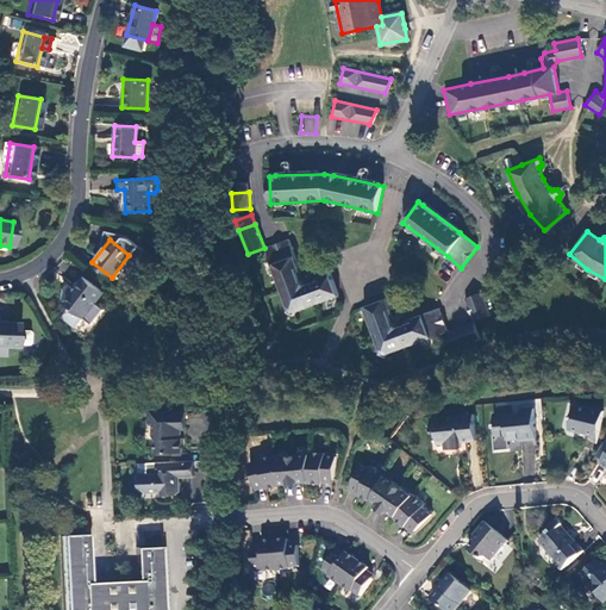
[(294,268),(298,267),(288,240),(264,248),(286,307),(294,312),(337,296),(330,273),(318,277),(319,280),(306,285),(300,282),(294,268)]
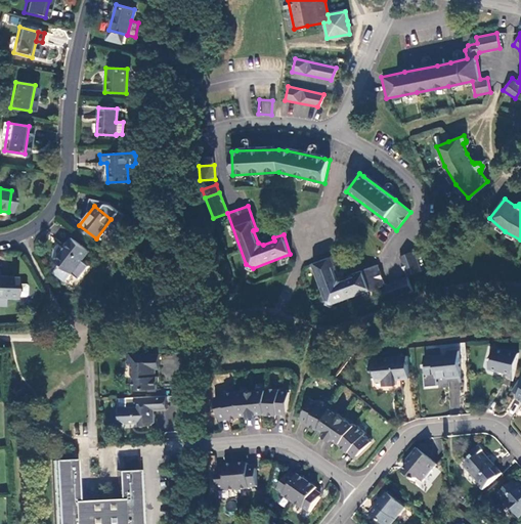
[(80,260),(87,251),(70,236),(59,250),(55,247),(53,249),(52,257),(53,257),(52,260),(57,264),(52,271),(63,279),(69,272),(70,273),(71,272),(77,277),(87,266),(80,260)]
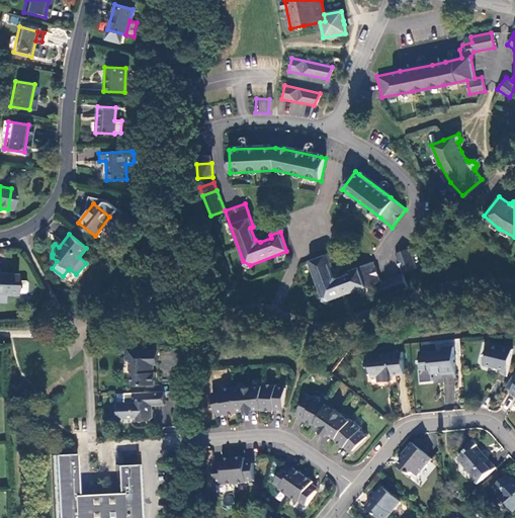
[(416,268),(409,249),(395,254),(402,274),(416,268)]
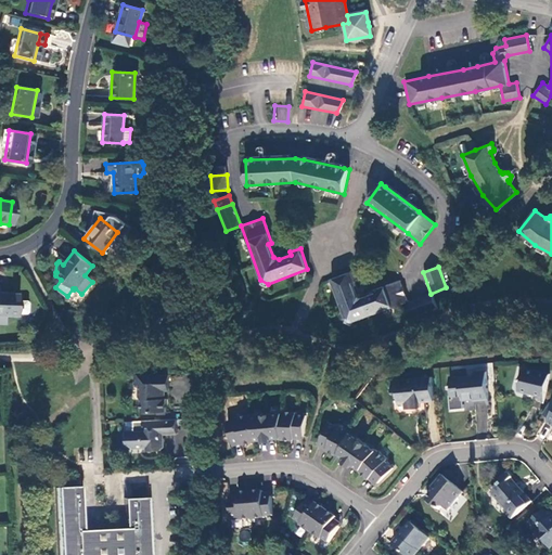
[(354,284),(356,282),(351,272),(330,280),(345,319),(352,323),(407,302),(399,281),(374,291),(375,294),(363,298),(357,296),(354,284)]
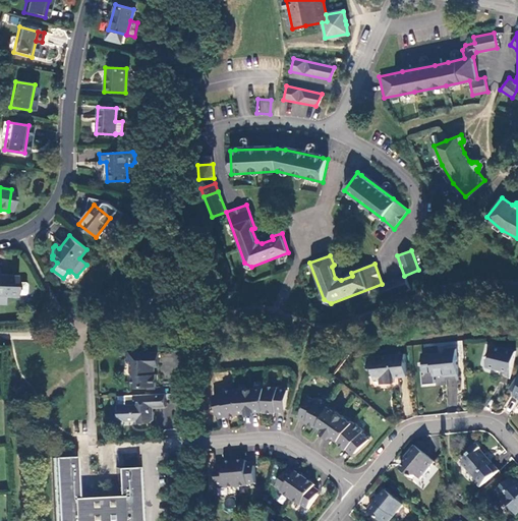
[(14,283),(14,276),(0,275),(0,295),(14,296),(14,294),(21,294),(22,292),(22,284),(21,282),(14,283)]
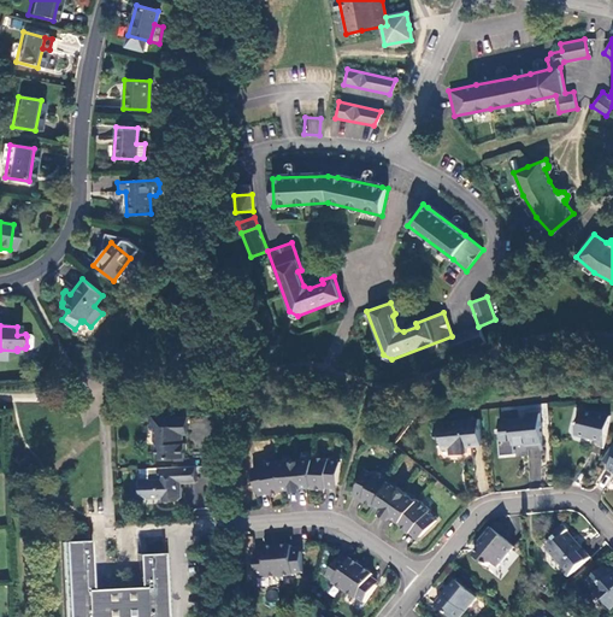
[(452,336),(459,352),(484,344),(478,327),(452,336)]
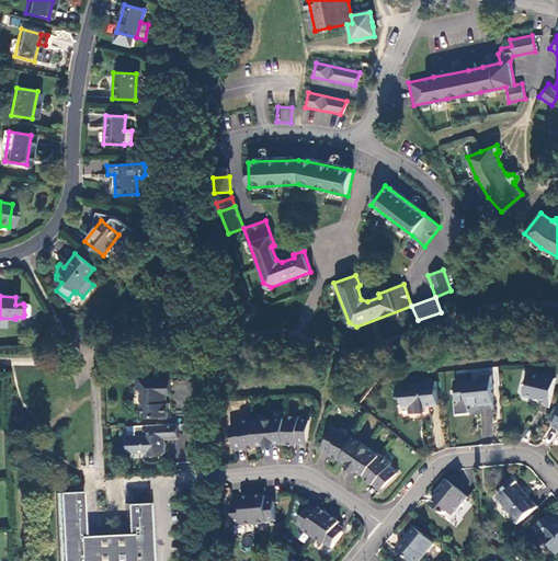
[(554,378),(526,373),(521,395),(548,400),(554,378)]
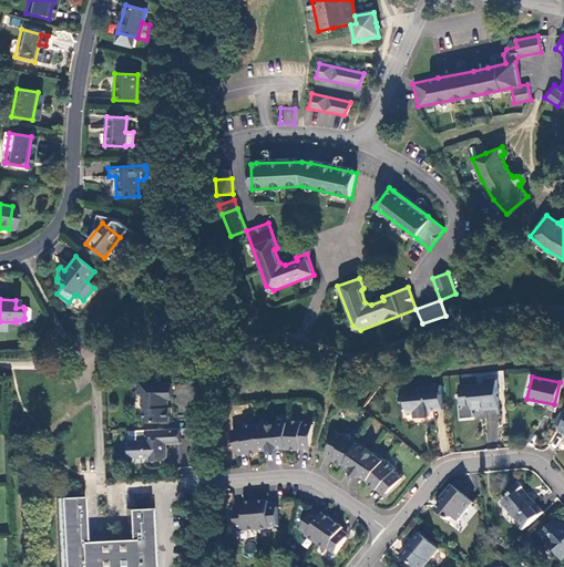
[(482,384),(454,388),(455,397),(457,397),(457,405),(469,405),(470,409),(480,408),(481,409),(494,408),(494,412),(496,412),(495,397),(492,397),(492,394),(495,394),(493,381),(481,381),(482,384)]
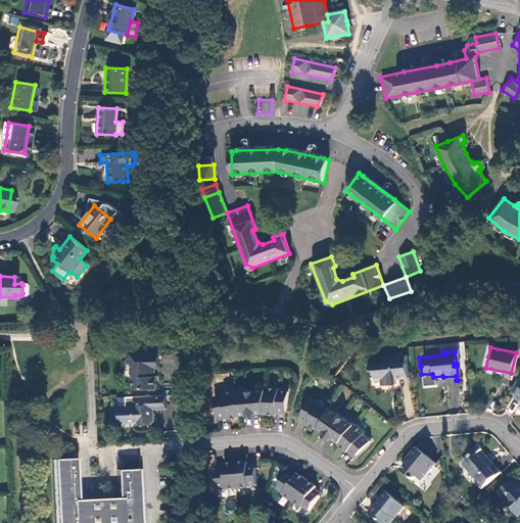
[(157,368),(157,352),(124,353),(125,363),(129,363),(130,373),(132,375),(132,387),(146,387),(154,387),(155,387),(154,375),(152,375),(152,368),(157,368)]
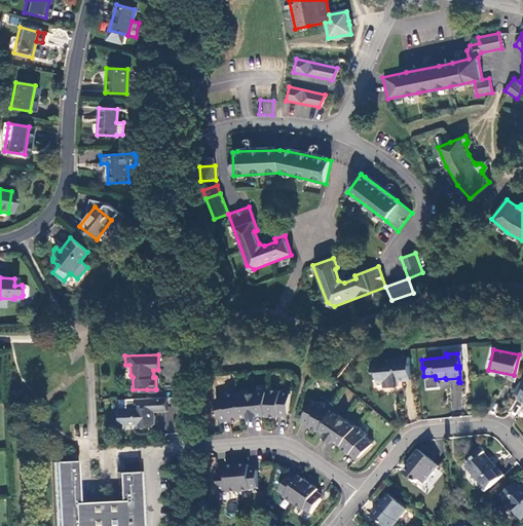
[(406,358),(369,362),(370,371),(374,371),(375,383),(381,383),(382,387),(395,386),(395,381),(408,380),(406,358)]
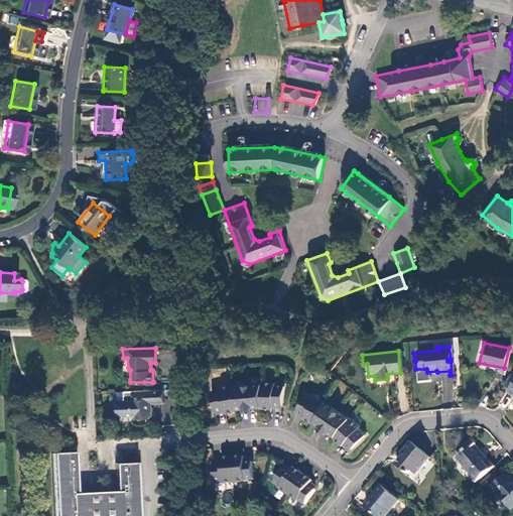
[(259,384),(245,385),(246,403),(253,403),(253,407),(260,406),(260,408),(271,409),(271,404),(280,405),(281,387),(272,386),(271,384),(259,383),(259,384)]
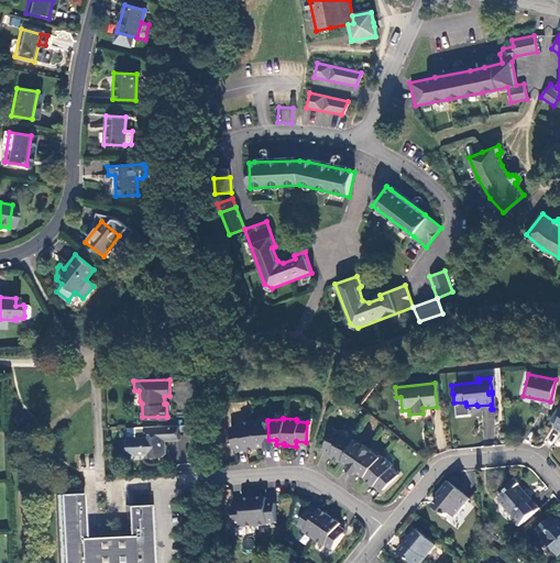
[(268,440),(267,420),(253,421),(252,420),(239,423),(239,426),(229,428),(233,449),(242,446),(244,451),(256,449),(256,446),(262,446),(262,441),(268,440)]
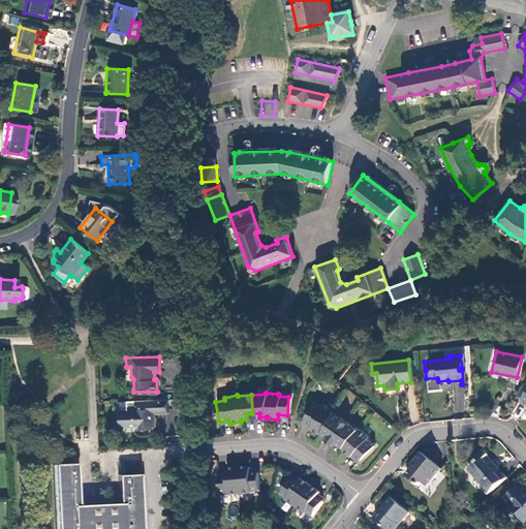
[(166,412),(165,399),(125,401),(126,410),(118,411),(119,422),(124,426),(138,426),(138,429),(151,428),(155,425),(154,417),(151,417),(151,413),(153,411),(155,411),(155,412),(166,412)]
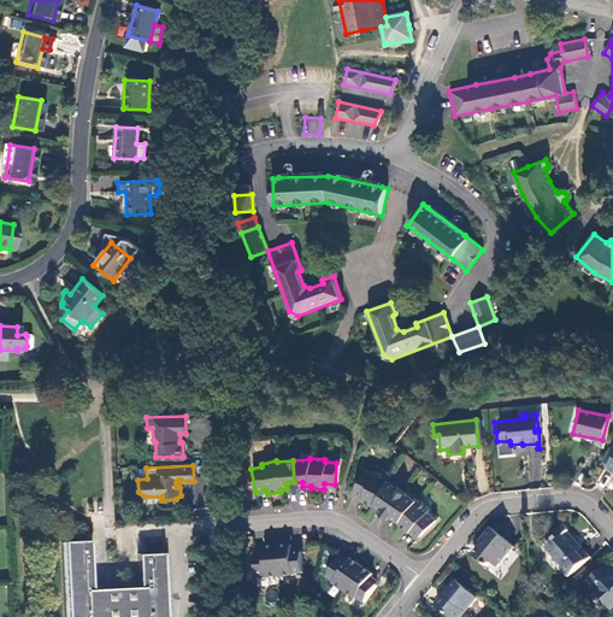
[(389,509),(401,492),(388,483),(389,482),(376,474),(373,477),(364,471),(353,491),(361,497),(359,500),(371,506),(372,505),(379,510),(382,504),(389,509)]
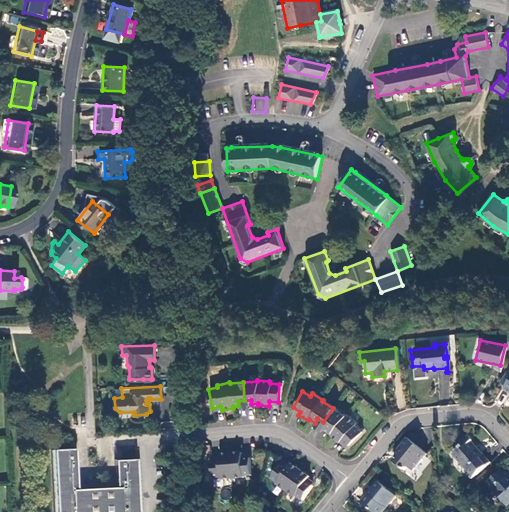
[(344,415),(333,408),(323,422),(329,425),(326,429),(331,433),(330,434),(338,441),(341,439),(347,445),(359,431),(353,424),(354,423),(344,414),(344,415)]
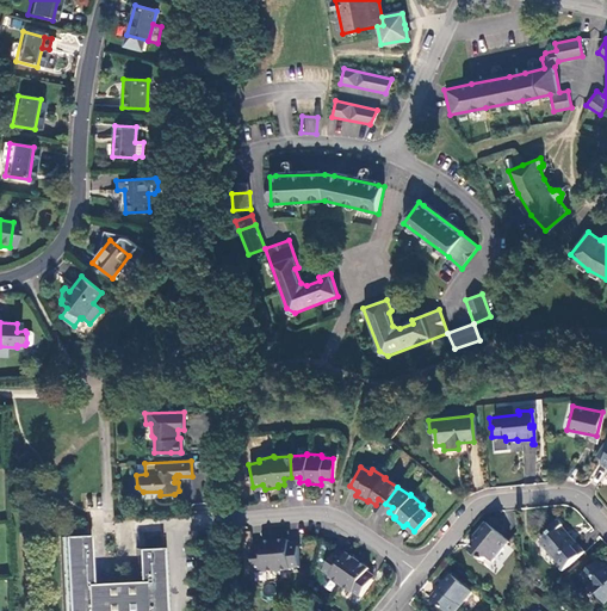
[(556,520),(545,530),(549,532),(545,536),(546,537),(539,543),(553,560),(551,562),(559,572),(581,551),(574,543),(571,544),(567,538),(568,536),(559,526),(556,520)]
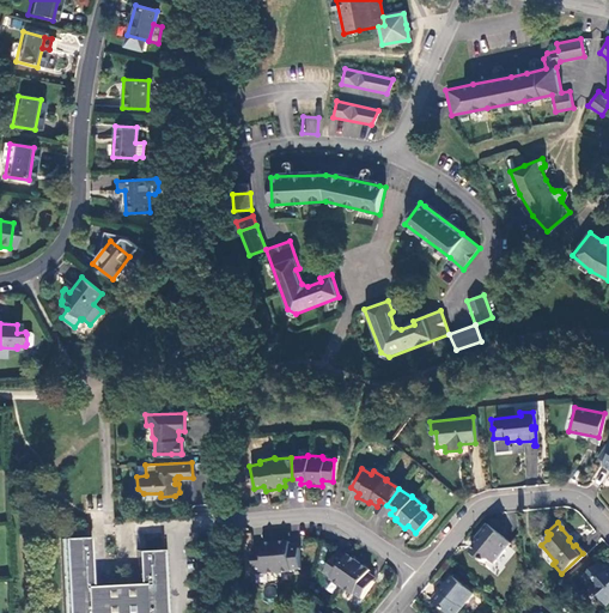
[(412,535),(415,533),(408,526),(405,528),(412,535)]
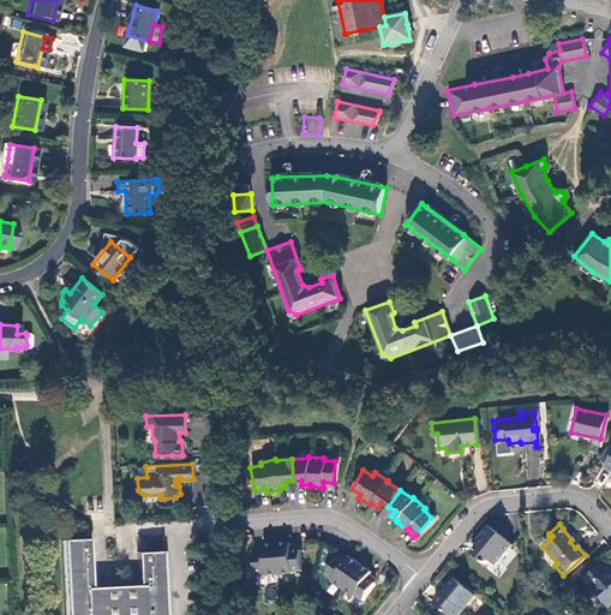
[(509,545),(486,527),(477,538),(477,545),(471,554),(484,565),(486,562),(490,562),(493,565),(509,545)]
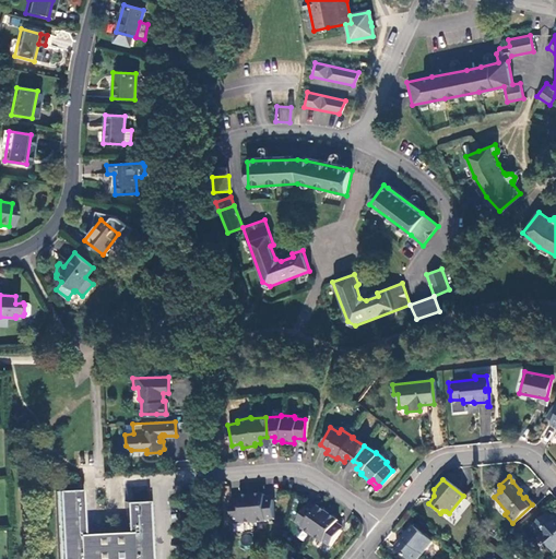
[(263,495),(251,496),(252,522),(264,522),(265,520),(273,520),(271,500),(263,501),(263,496),(263,495)]
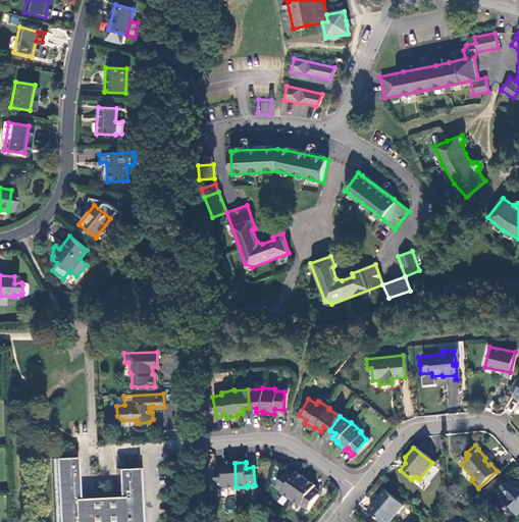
[(236,487),(235,463),(222,463),(222,465),(222,469),(214,470),(216,487),(223,486),(223,487),(236,487)]
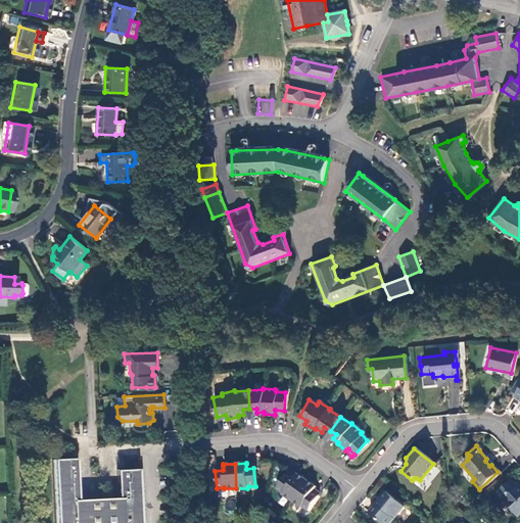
[(135,522),(133,475),(111,476),(112,503),(73,505),(71,465),(48,465),(51,522),(135,522)]
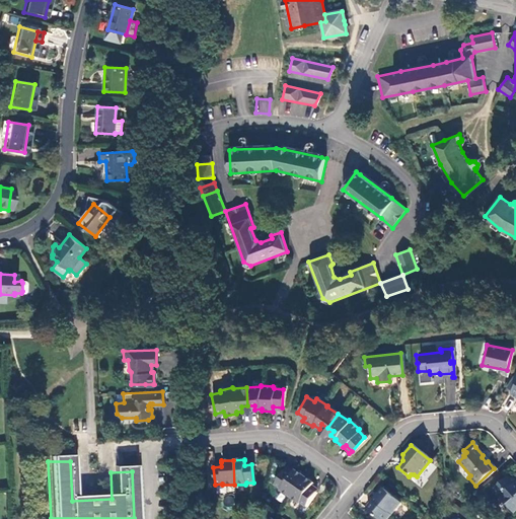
[(288,498),(303,476),(294,470),(292,472),(290,475),(284,470),(273,486),(280,490),(279,491),(288,498)]
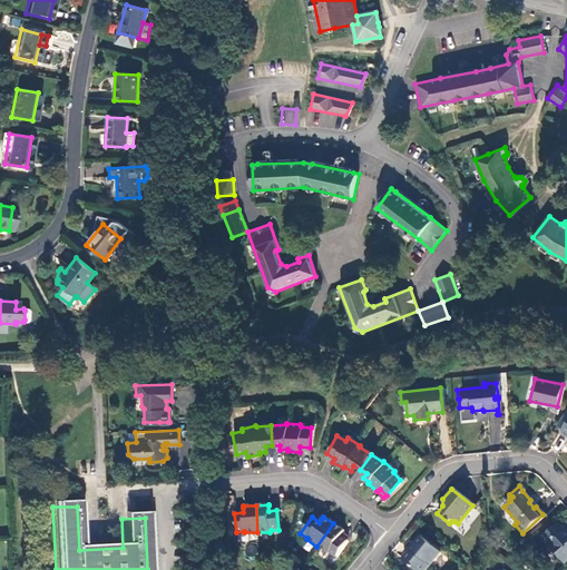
[(343,531),(333,523),(316,547),(328,554),(328,553),(335,558),(346,542),(340,537),(342,533),(343,531)]
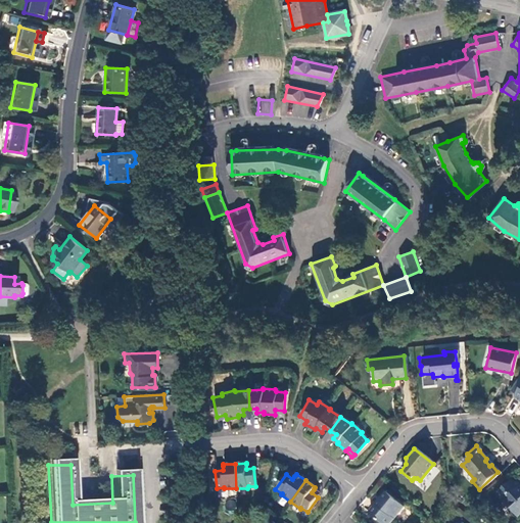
[(519,514),(519,488),(512,480),(495,494),(502,502),(504,501),(510,509),(510,510),(516,517),(519,514)]
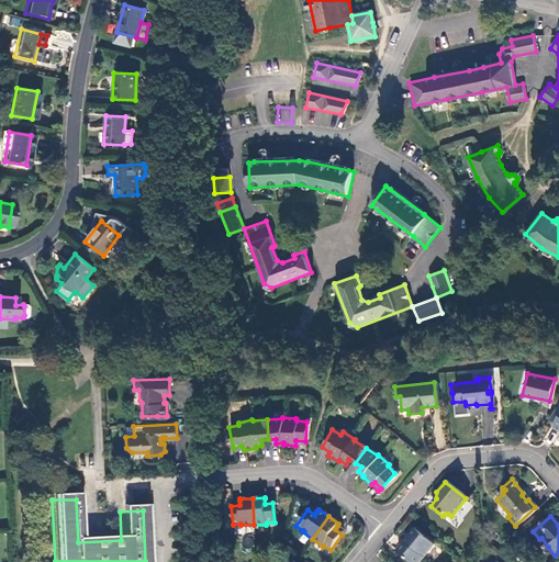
[(402,542),(395,551),(407,561),(417,561),(422,558),(420,557),(422,554),(424,554),(432,544),(427,540),(424,541),(422,539),(423,537),(413,529),(406,537),(410,538),(407,541),(405,540),(403,543),(402,542)]
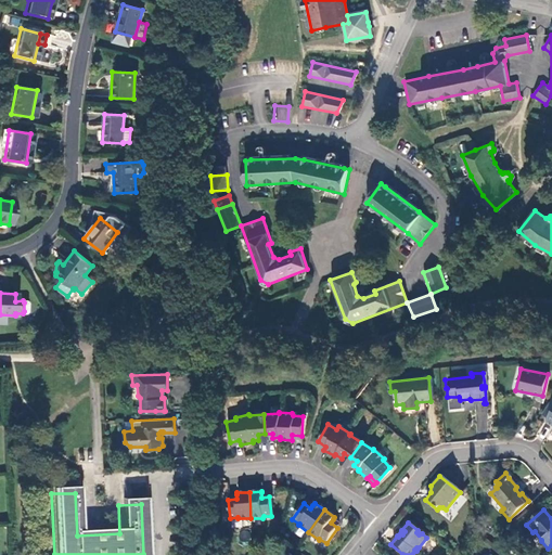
All buildings are outlined.
